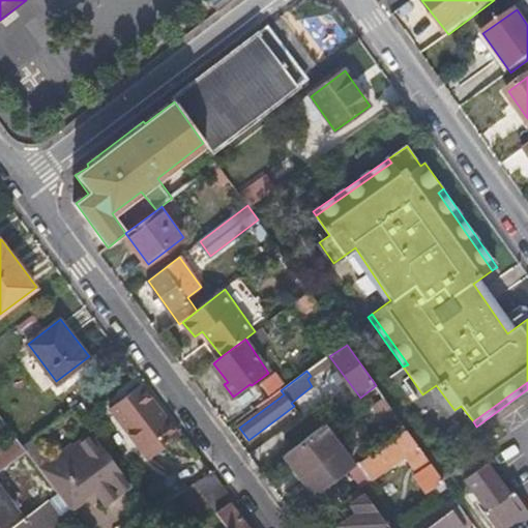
[(398,436),(407,429),(376,385),(365,393),(398,436)]
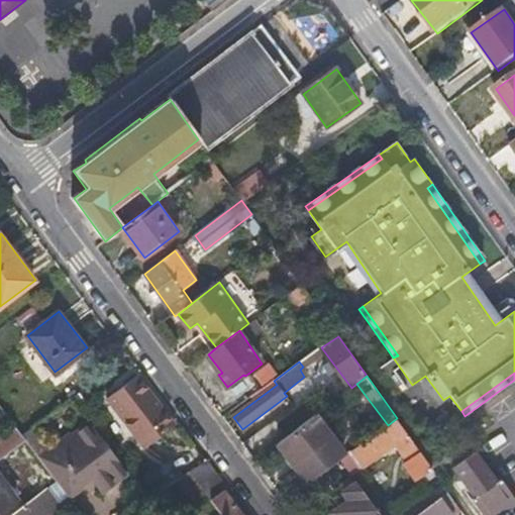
[(156,428),(162,435),(174,426),(138,377),(105,402),(136,441),(156,428)]
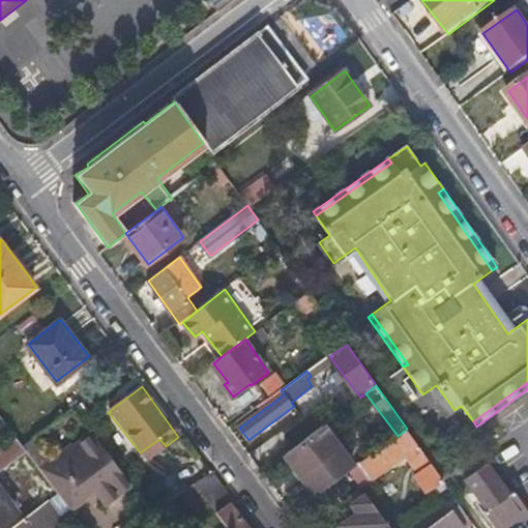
[(286,455),(317,496),(350,471),(355,468),(324,426),(296,447),(286,455)]
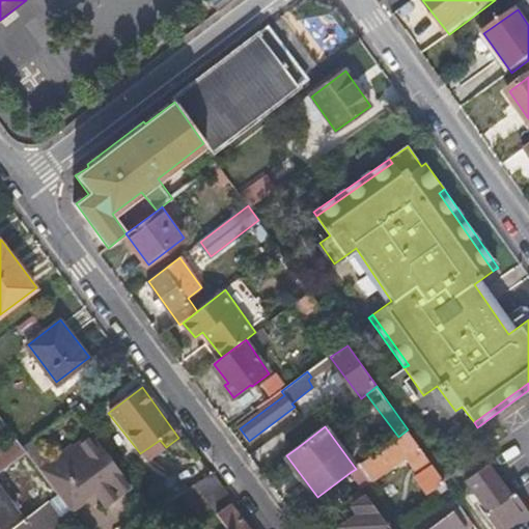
[(21,444),(8,427),(0,434),(0,439),(17,461),(28,452),(25,449),(21,444)]
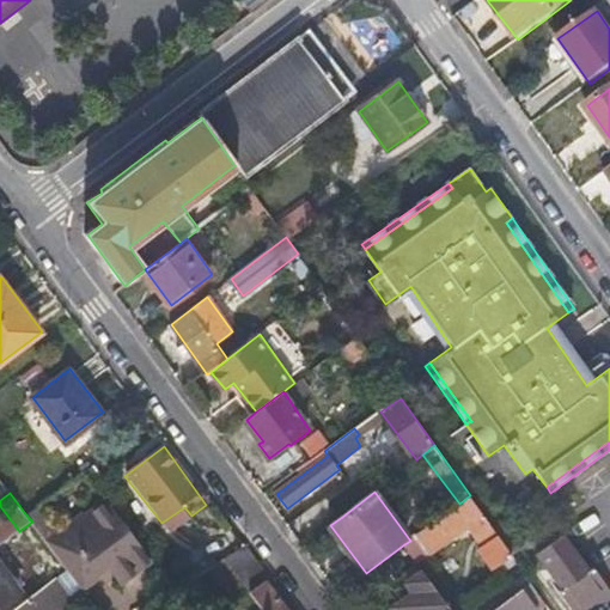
[(493,569),(513,555),(494,528),(470,495),(459,504),(410,541),(404,544),(415,559),(467,522),(483,546),(479,549),(493,569)]
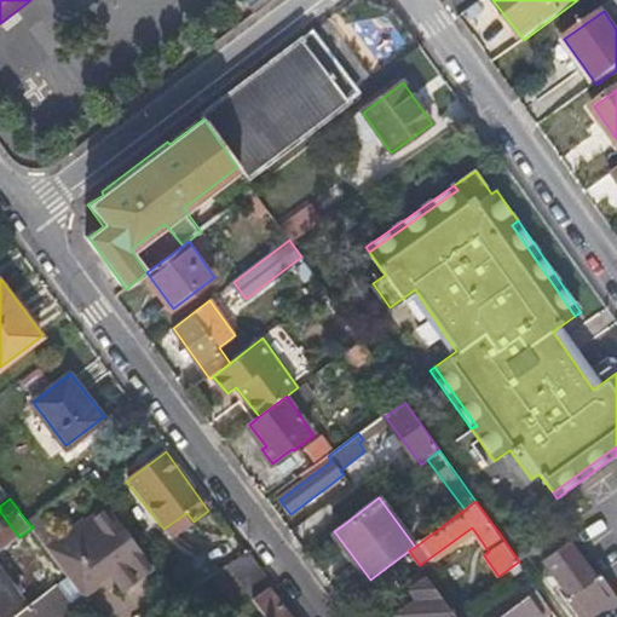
[(509,514),(515,523),(532,511),(526,502),(509,514)]
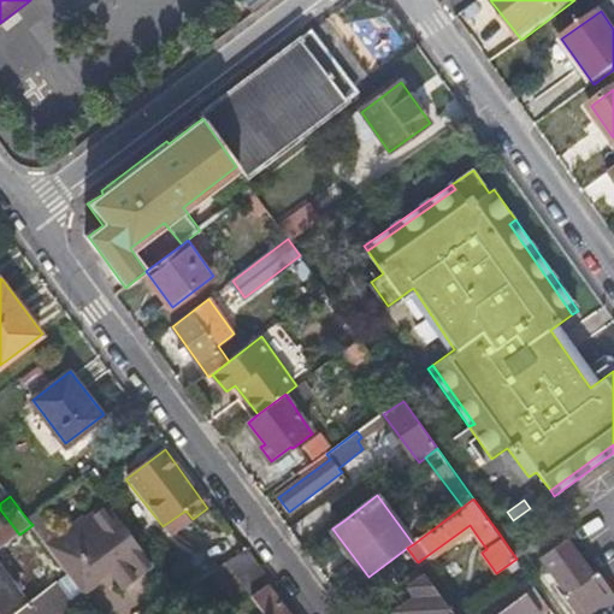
[(122,584),(151,561),(124,525),(106,501),(47,545),(54,556),(64,567),(69,573),(80,589),(110,566),(122,584)]
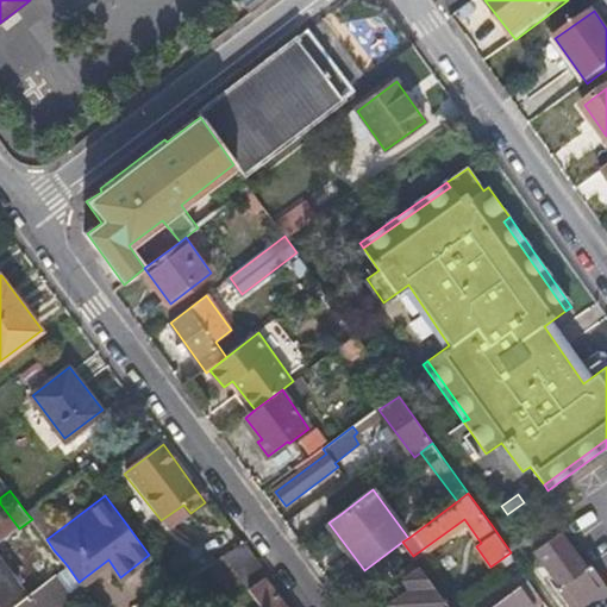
[(306,518),(317,532),(329,523),(340,514),(330,500),(306,518)]
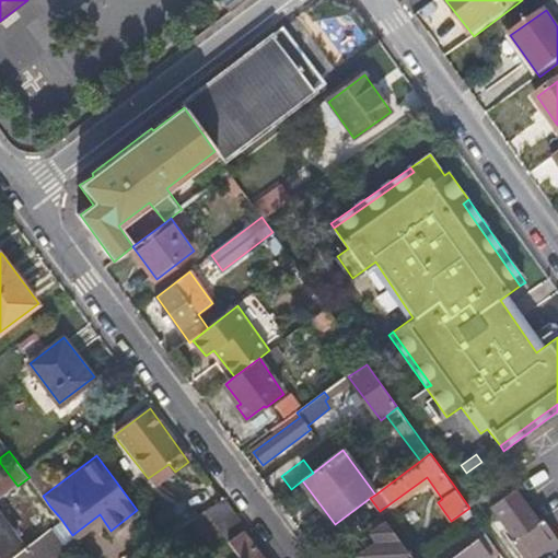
[(35,466),(31,462),(22,468),(26,474),(35,466)]
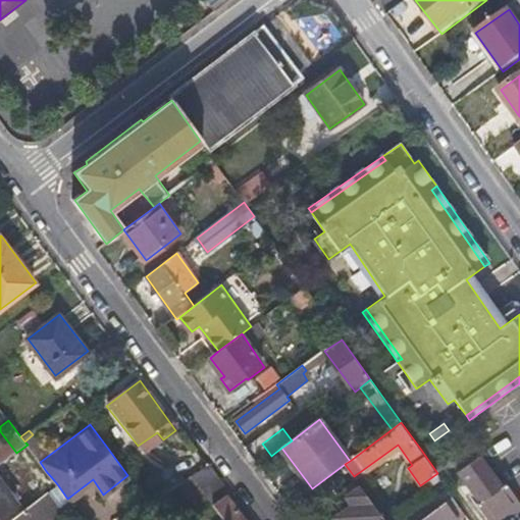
[(144,454),(163,439),(157,432),(138,446),(144,454)]
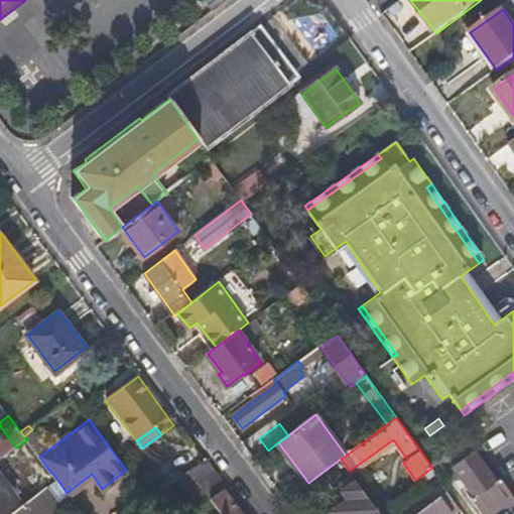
[(27,439),(33,448),(39,444),(34,437),(37,435),(32,429),(24,436),(27,439)]
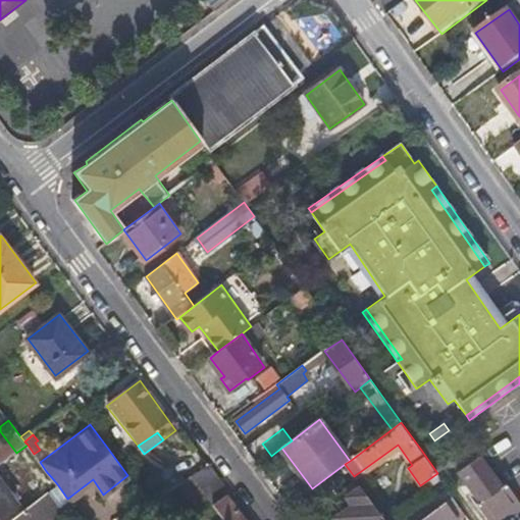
[(421,450),(437,473),(449,464),(431,442),(421,450)]
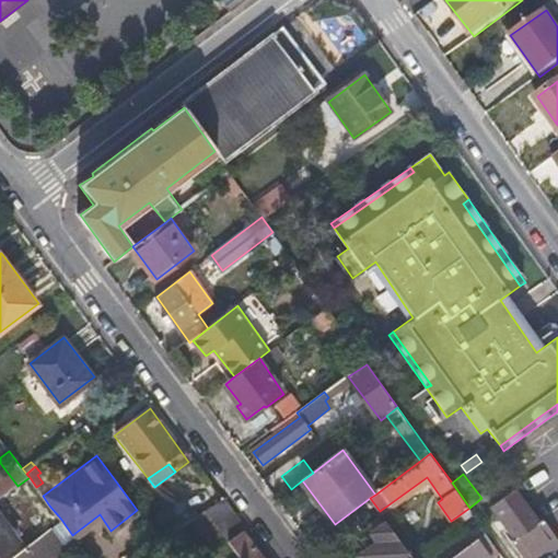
[(33,516),(49,506),(43,496),(36,487),(30,477),(18,486),(13,490),(33,516)]
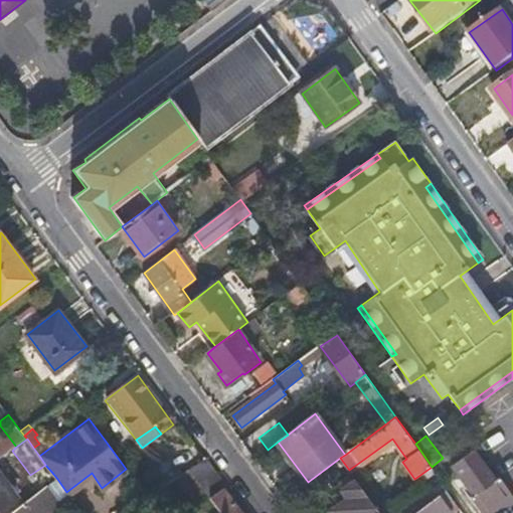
[(478,512),(510,490),(501,477),(494,481),(473,451),(453,465),(474,495),(465,501),(473,512),(478,512)]
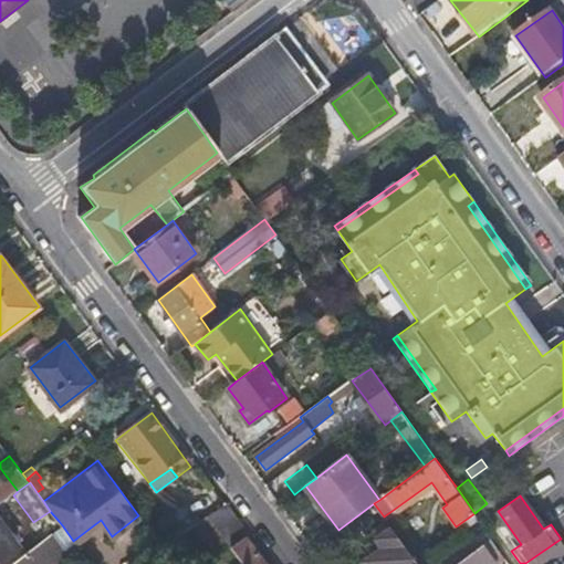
[(241,540),(249,535),(226,504),(206,515),(241,563),(263,563),(256,553),(252,554),(241,540)]
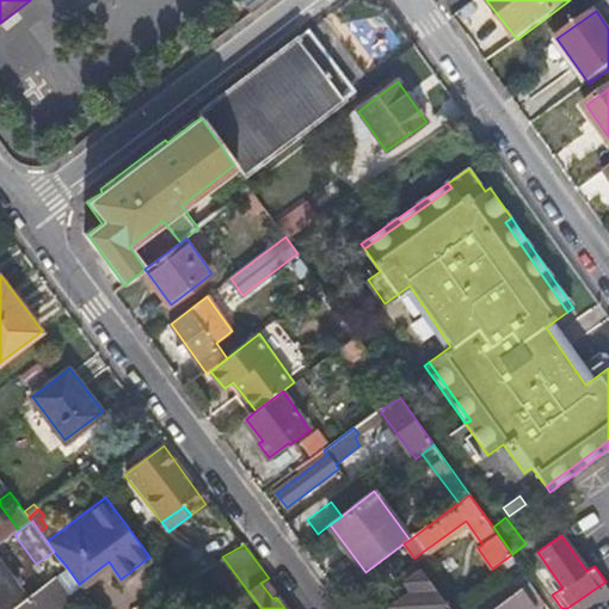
[(0,560),(0,607),(22,590),(0,560)]
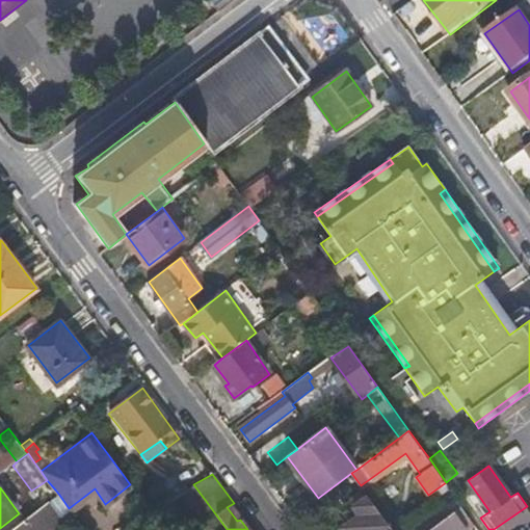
[(393,529),(371,499),(355,509),(362,518),(346,529),(393,529)]
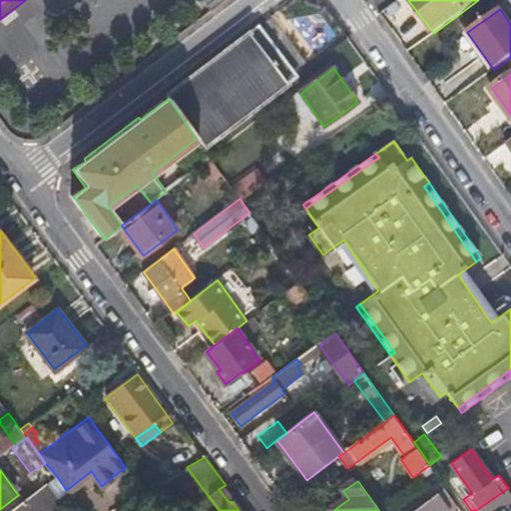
[(47,485),(12,510),(47,510),(59,502),(47,485)]
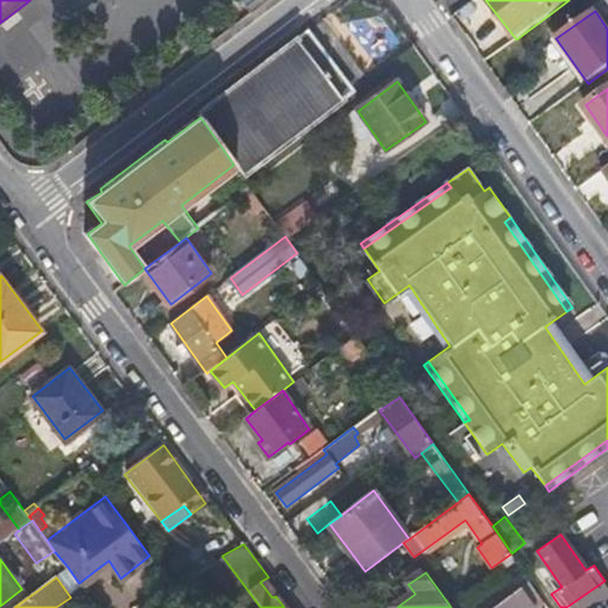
[(541,607),(547,603),(540,593),(531,579),(492,607),(541,607)]
